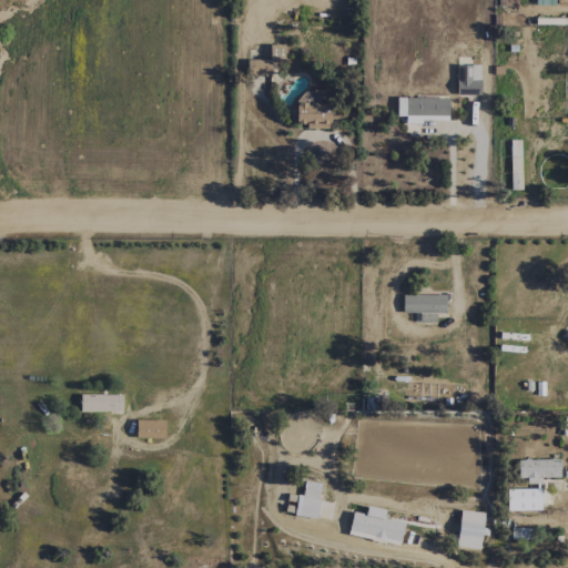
[(283,60),(283,44),(269,46),(270,60),(283,60)]
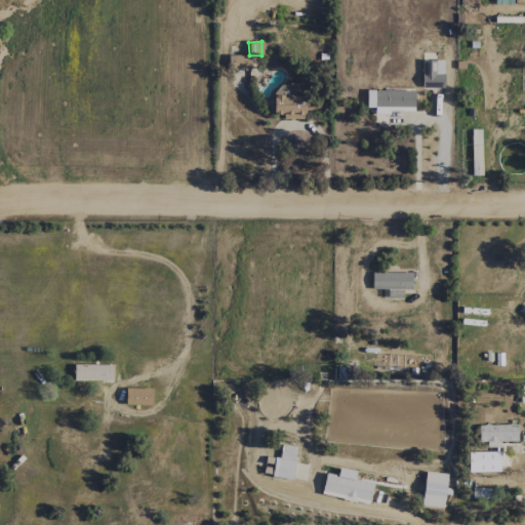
[(249,55),(228,55),(228,70),(249,70),(249,55)]
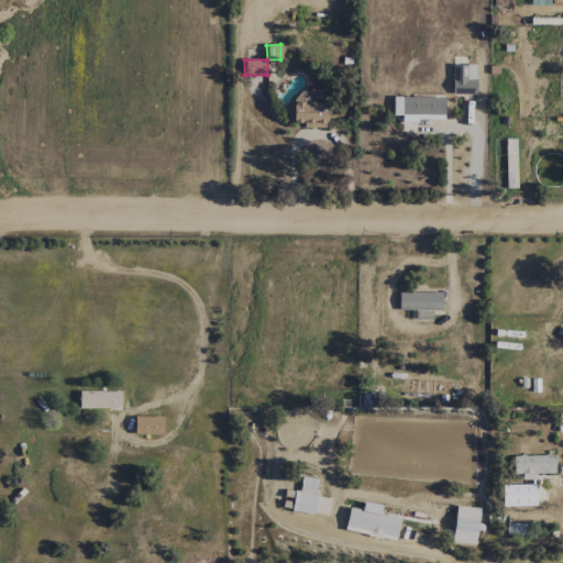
[(452,65),(452,95),(475,94),(475,65),(452,65)]
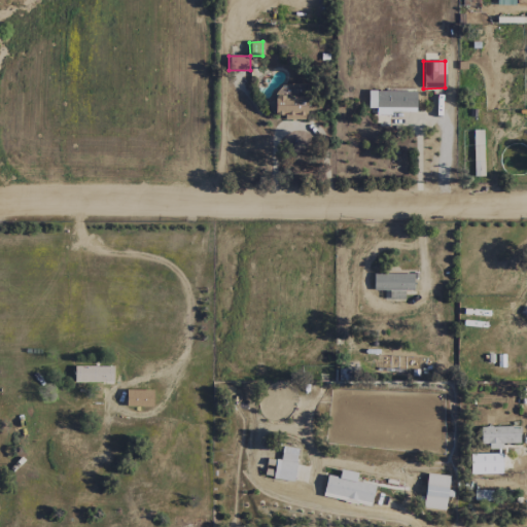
[(275,115),(284,115),(284,119),(306,119),(307,84),(276,84),(275,115)]
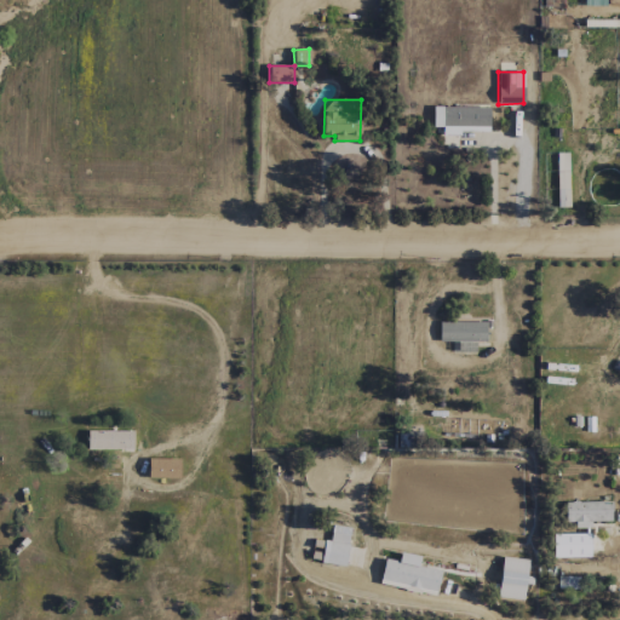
[(442,133),(488,133),(488,108),(434,107),(434,127),(442,127),(442,133)]
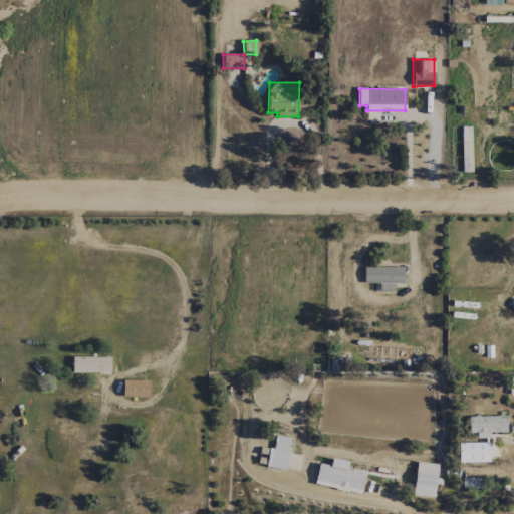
[(363,283),(379,283),(379,292),(395,292),(395,282),(403,283),(403,267),(363,267),(363,283)]
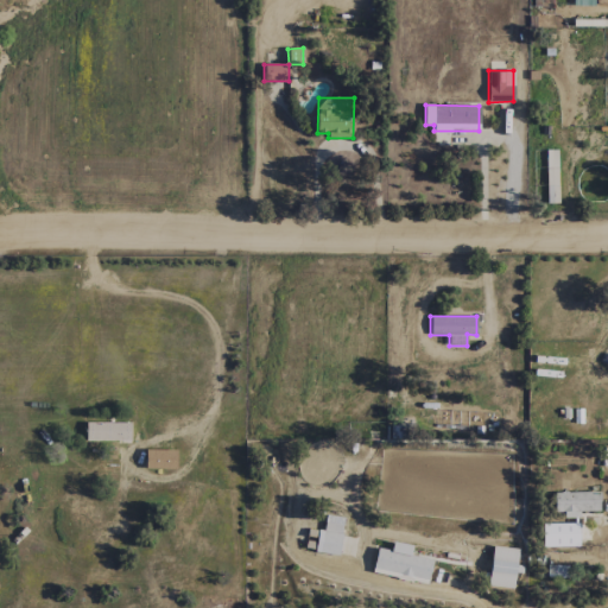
[(86,441),(131,441),(131,423),(86,423),(86,441)]
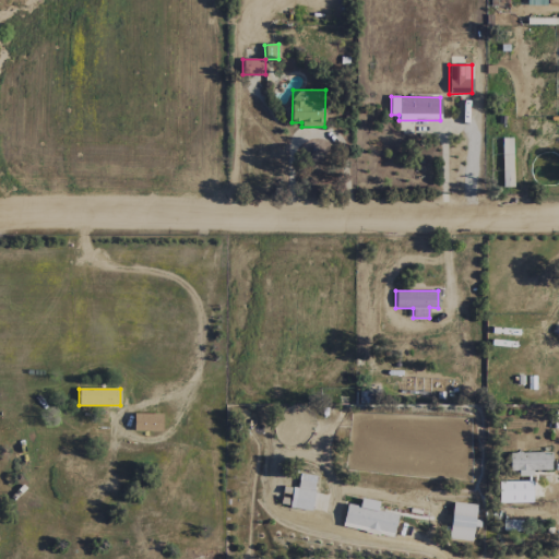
[(162,431),(162,414),(133,414),(133,431),(162,431)]
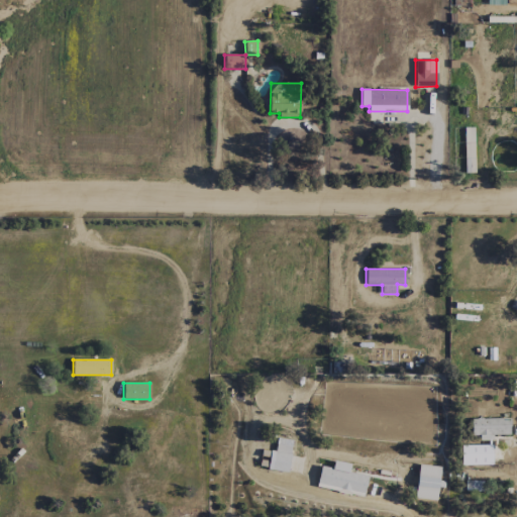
[(510,418),(471,419),(471,435),(480,435),(480,440),(493,440),(493,435),(510,434),(510,418)]
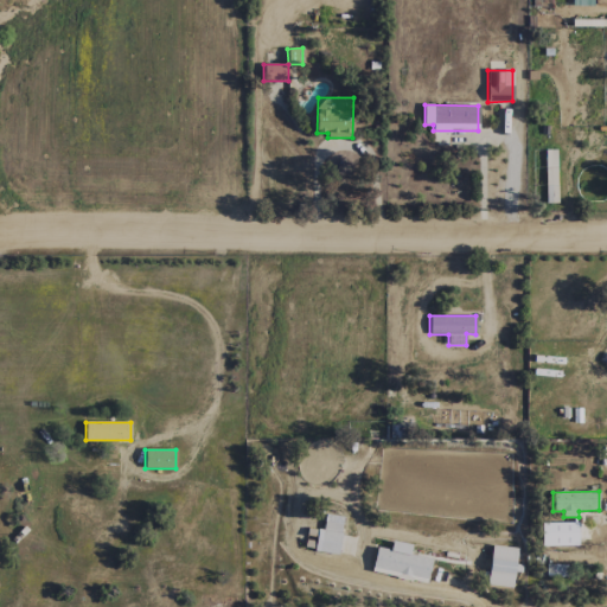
[(323,531),(315,530),(313,551),(338,555),(343,517),(325,515),(323,531)]
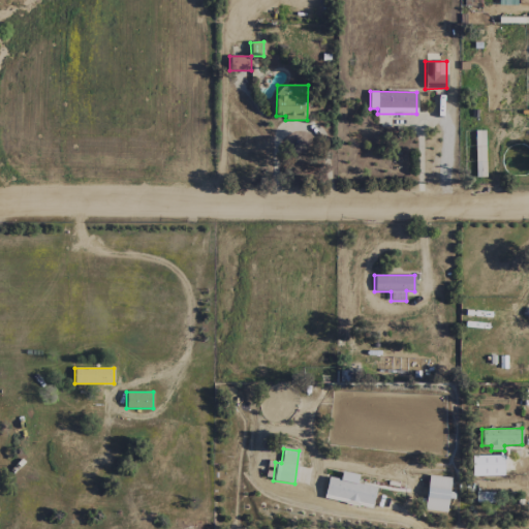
[(375,487),(356,484),(358,474),(341,471),(340,478),(328,476),(323,499),(372,507),(375,487)]
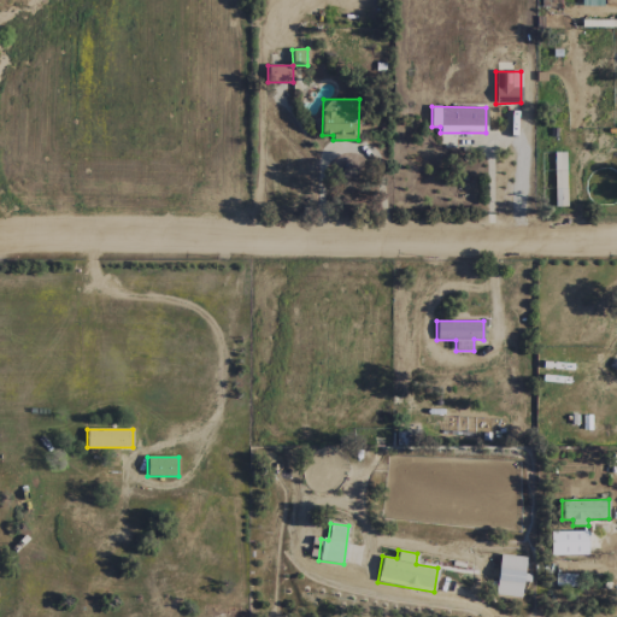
[(495,595),(523,598),(526,574),(524,574),(526,557),(499,554),(495,595)]
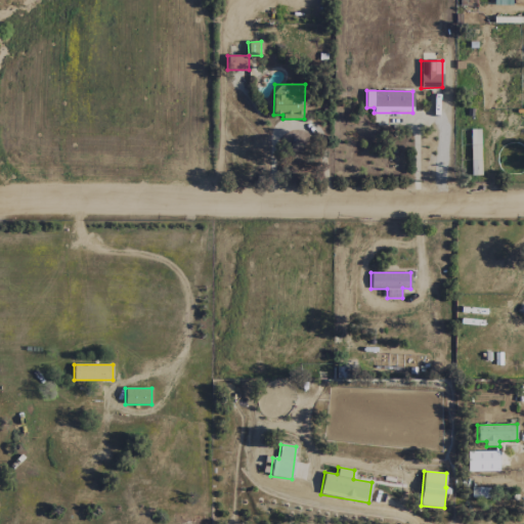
[(488,487),(472,488),(472,495),(488,495),(488,487)]
